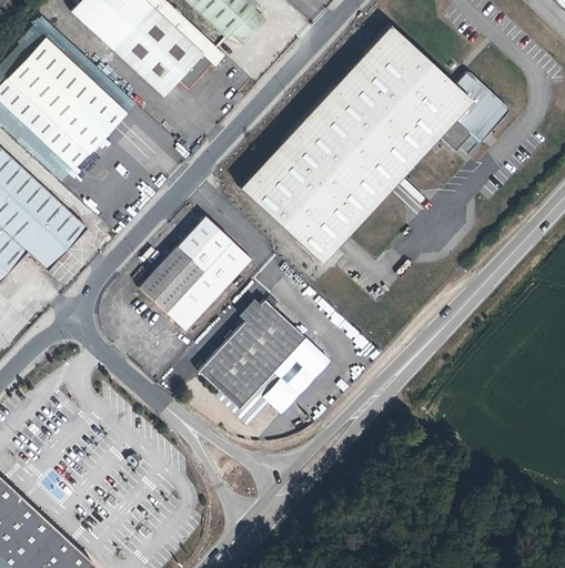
[(148,0),(80,0),(71,11),(167,95),(181,79),(191,89),(215,62),(148,0)]
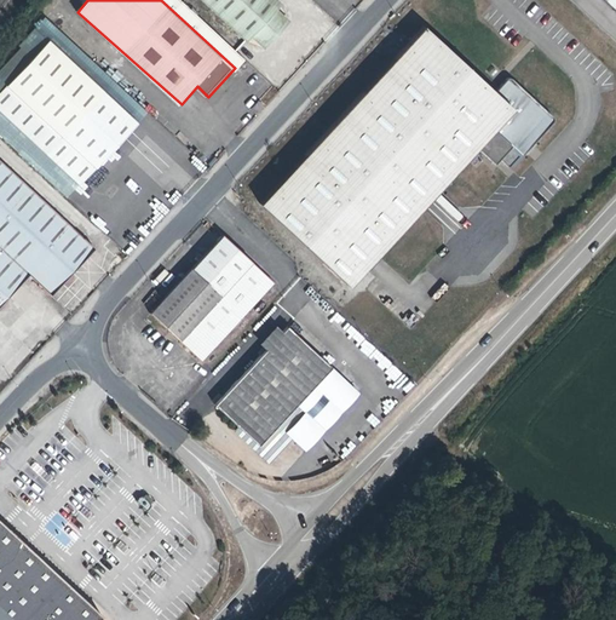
[(272,15),(276,11),(265,0),(205,0),(249,40),(252,36),(255,33),(263,40),(271,39),(281,28),(281,21),(272,15)]
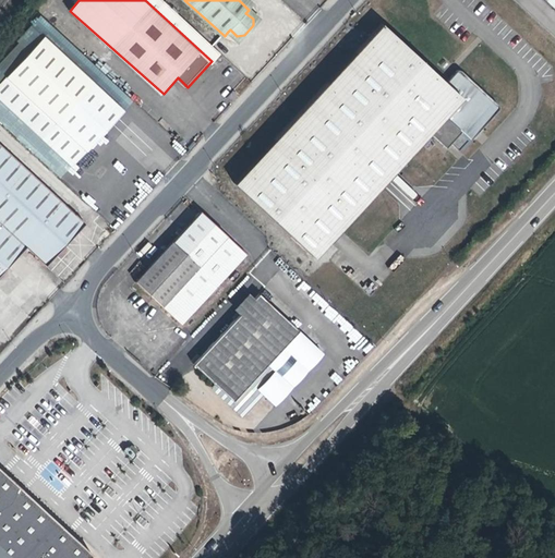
[(239,0),(249,10),(250,9),(252,7),(245,0),(239,0)]
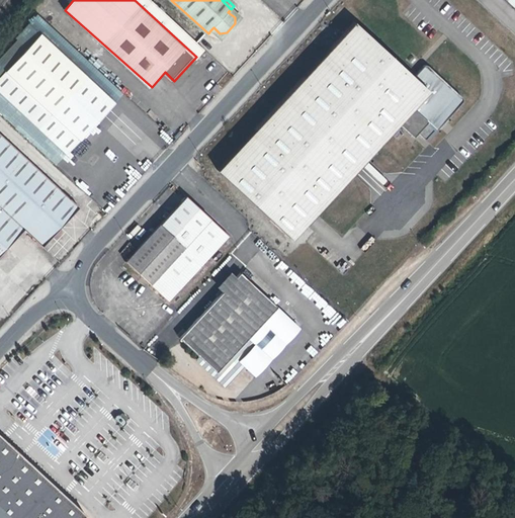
[(213,27),(210,30),(223,40),(243,19),(232,8),(231,9),(228,12),(235,17),(235,23),(227,32),(220,33),(213,27)]
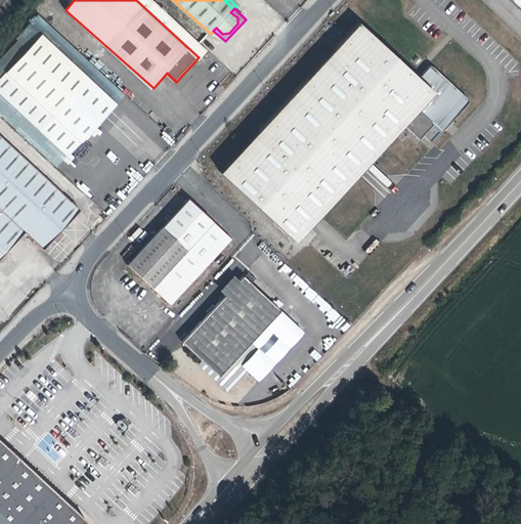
[(431,67),(421,79),(361,23),(222,172),(297,242),(405,125),(420,138),(425,134),(434,142),(470,104),(471,103),(471,101),(471,100),(470,99),(436,68),(435,67),(434,66),(432,67),(431,67)]
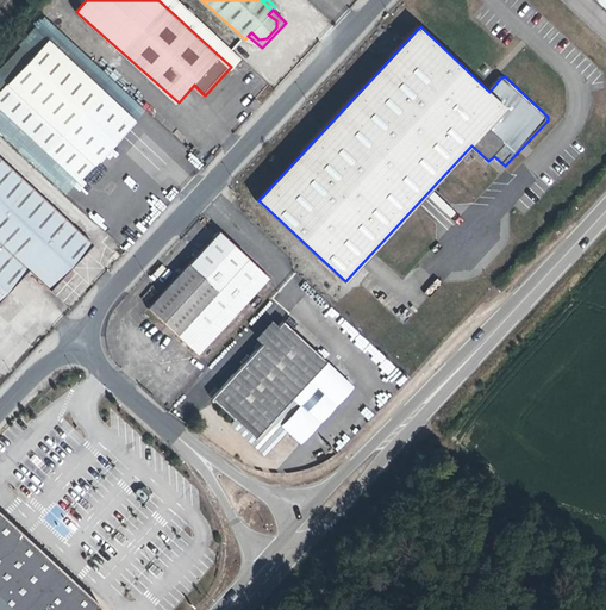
[(0,107),(79,184),(137,123),(50,39),(0,94),(0,107)]
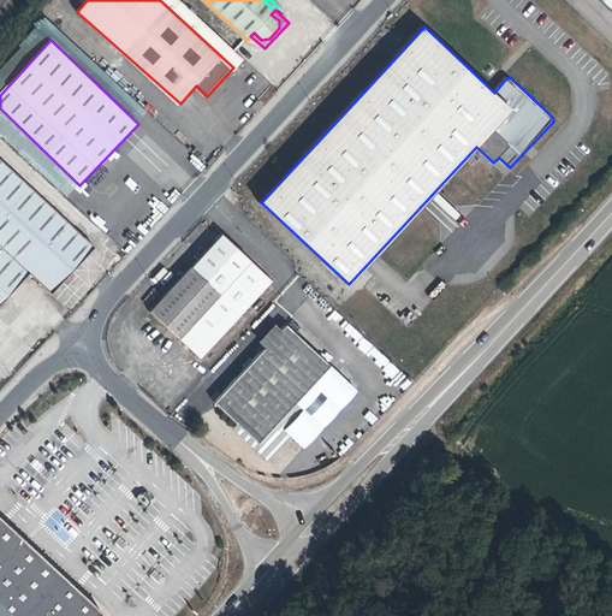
[(257,111),(263,105),(260,101),(254,108),(257,111)]
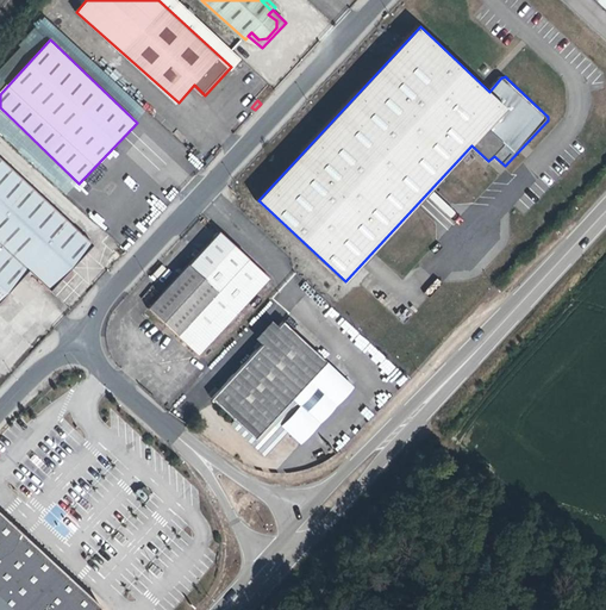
[(52,291),(95,244),(0,154),(0,303),(31,271),(52,291)]
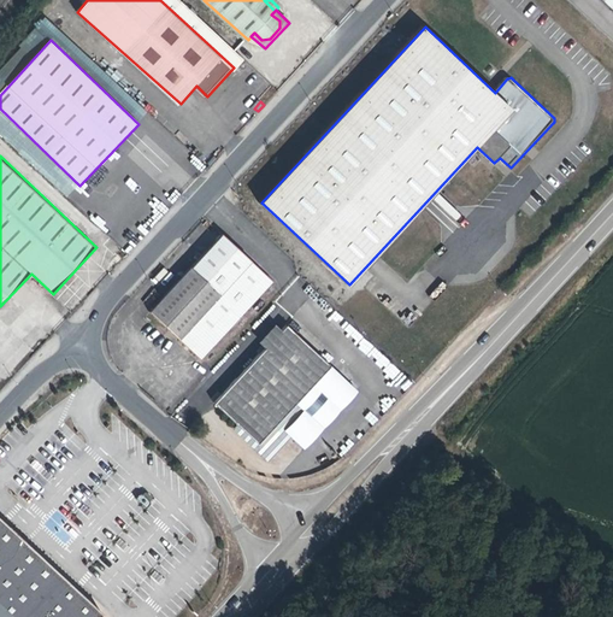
[(204,358),(276,280),(225,233),(152,311),(204,358)]
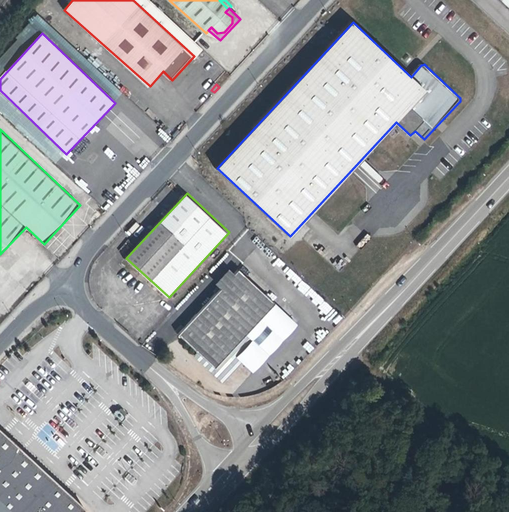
[(180,334),(200,353),(216,368),(269,312),(276,304),(240,269),(180,334)]
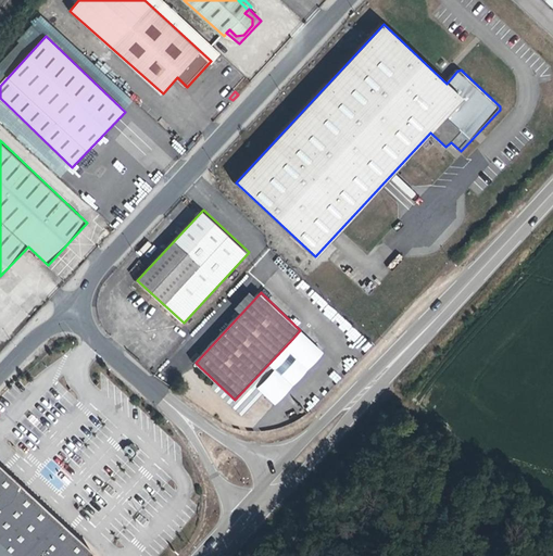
[(317,362),(292,339),(235,400),(217,383),(214,387),(244,416),(265,393),(277,404),(317,362)]
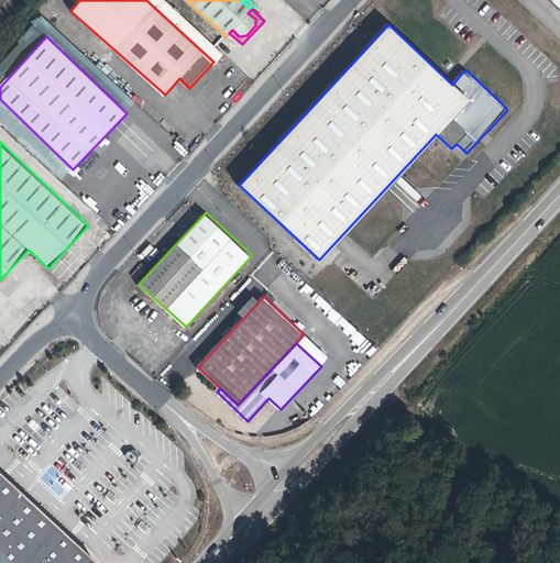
[(0,562),(87,562),(92,558),(0,472),(0,562)]
